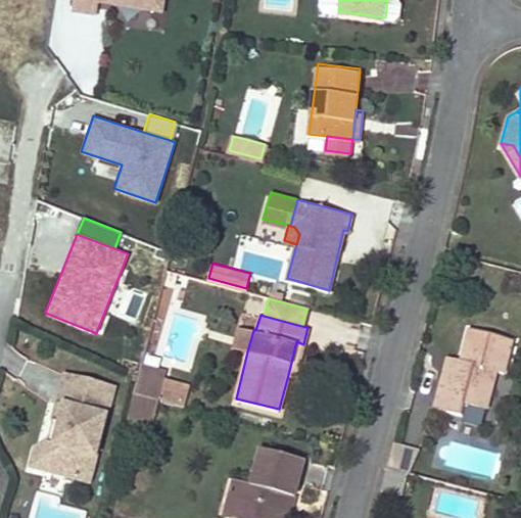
[(233,347),(247,351),(253,330),(239,326),(233,347)]
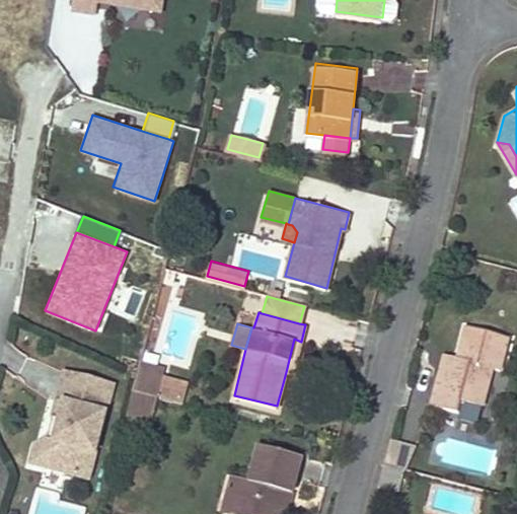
[(442,376),(437,374),(429,402),(458,411),(461,397),(482,404),(492,365),(499,367),(507,335),(465,323),(457,355),(449,353),(442,376)]
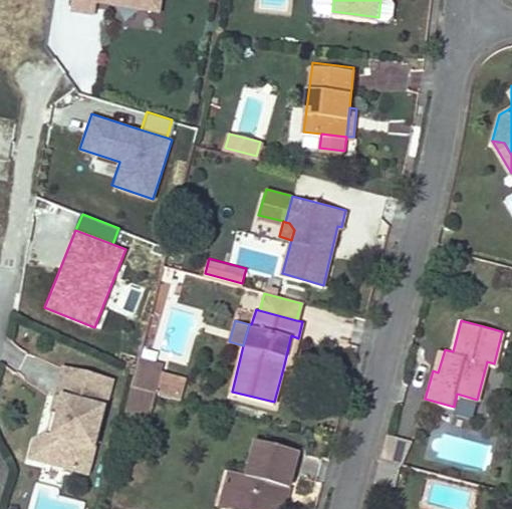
[(291,335),(283,368),(290,370),(298,338),(291,335)]
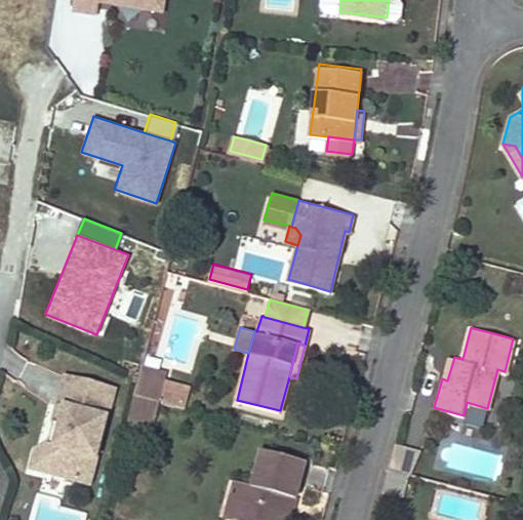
[(448,356),(442,378),(447,381),(454,357),(448,356)]
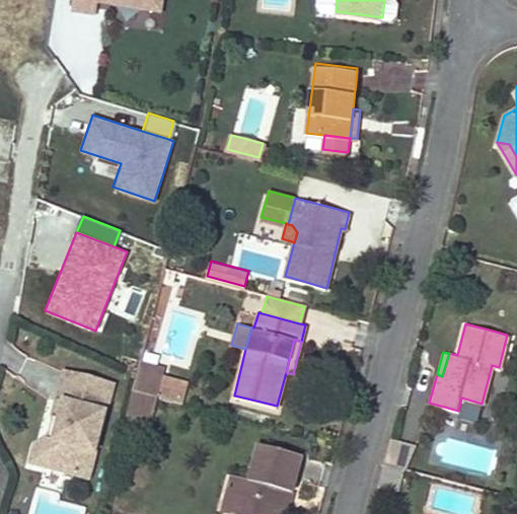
[(137,361),(136,366),(160,372),(161,366),(137,361)]
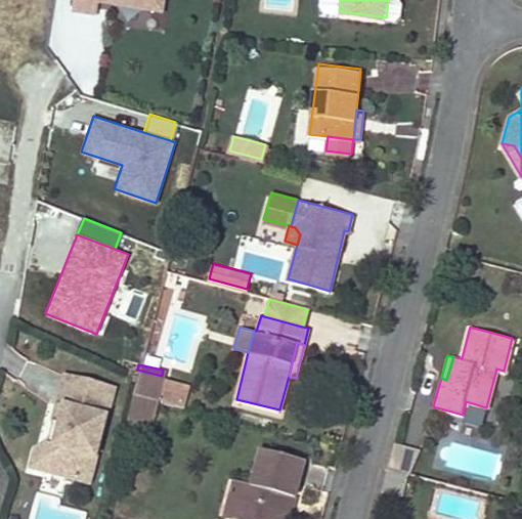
[(36,444),(31,463),(80,477),(88,450),(97,453),(117,383),(67,369),(58,399),(66,401),(60,417),(53,416),(47,437),(36,444)]
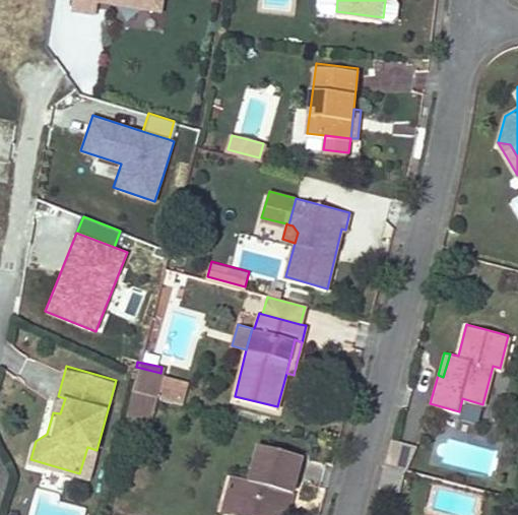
[(135,370),(131,389),(154,395),(160,373),(136,367),(135,370)]
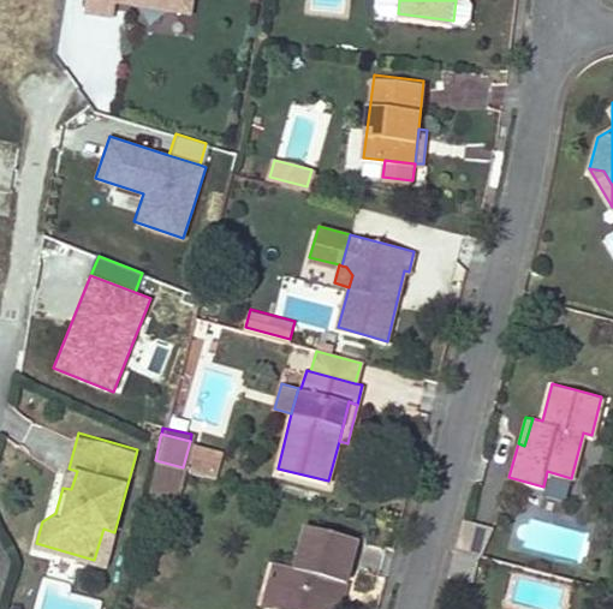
[(155,460),(148,488),(177,495),(183,467),(155,460)]
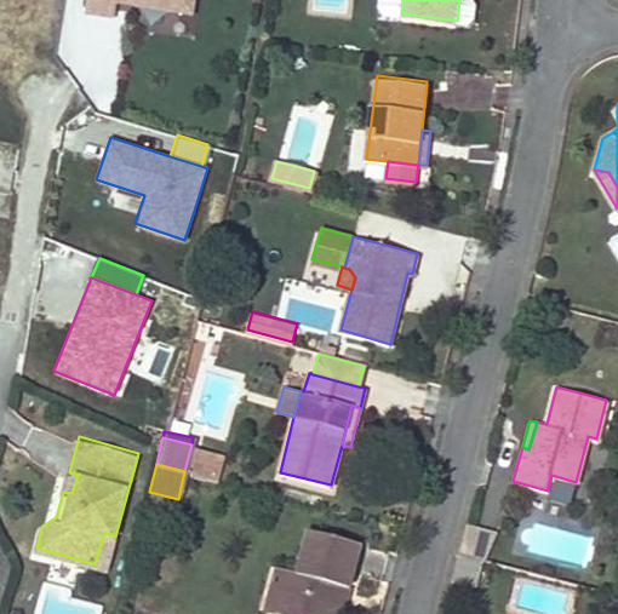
[(78,475),(69,472),(63,492),(72,493),(78,475)]
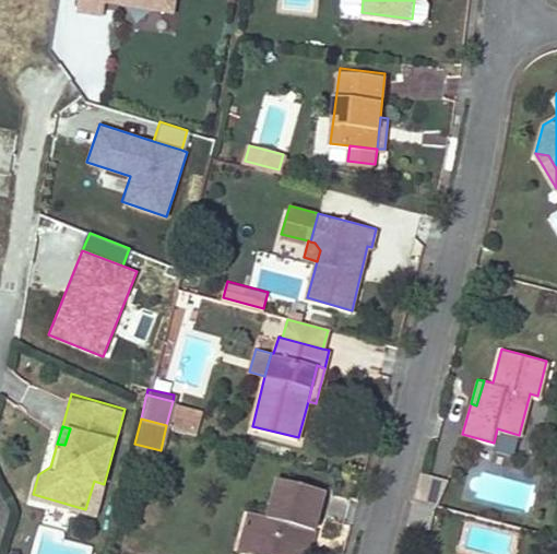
[(134,444),(132,451),(160,457),(161,450),(134,444)]
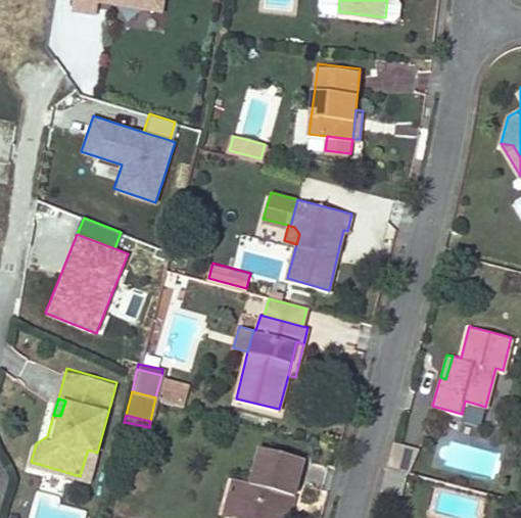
[(404,469),(408,470),(415,443),(392,437),(386,465),(398,468),(404,469)]
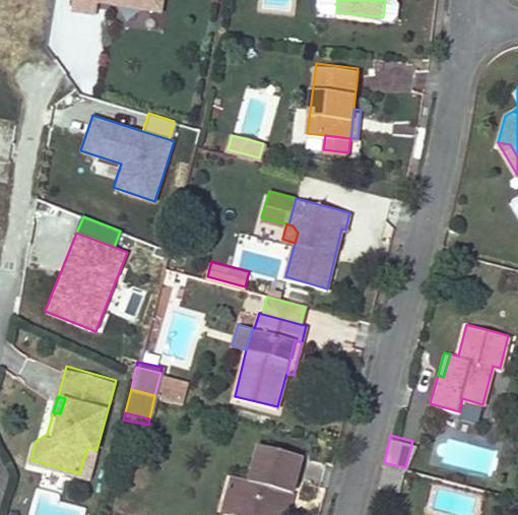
[(242,476),(232,514),(237,514),(277,514),(284,490),(293,492),(302,456),(260,445),(250,478),(242,476)]
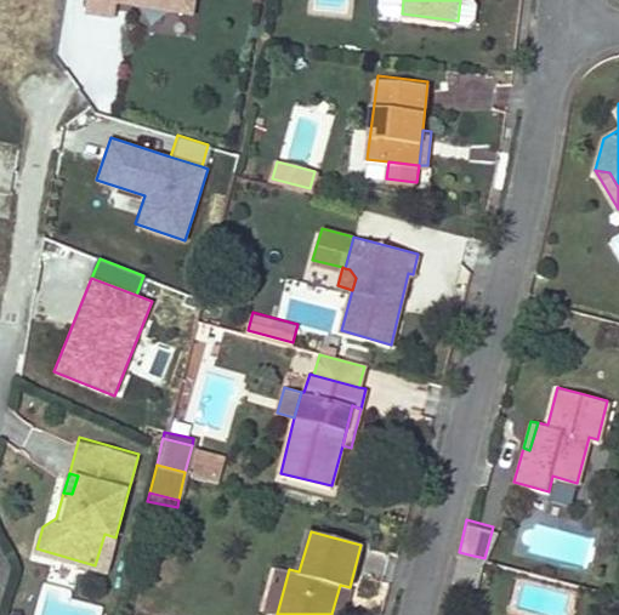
[(107,568),(115,537),(104,534),(95,565),(107,568)]
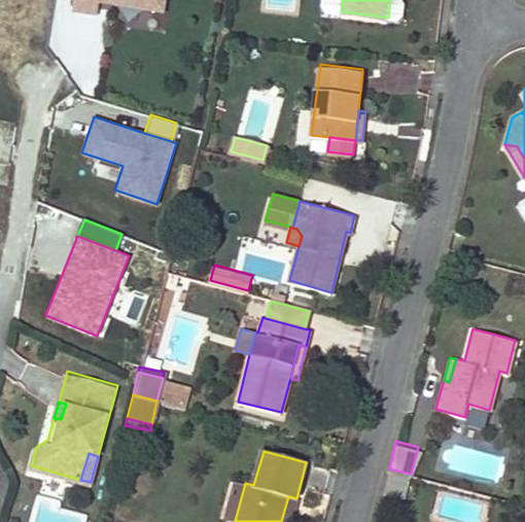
[(407,473),(401,472),(395,494),(400,495),(407,473)]
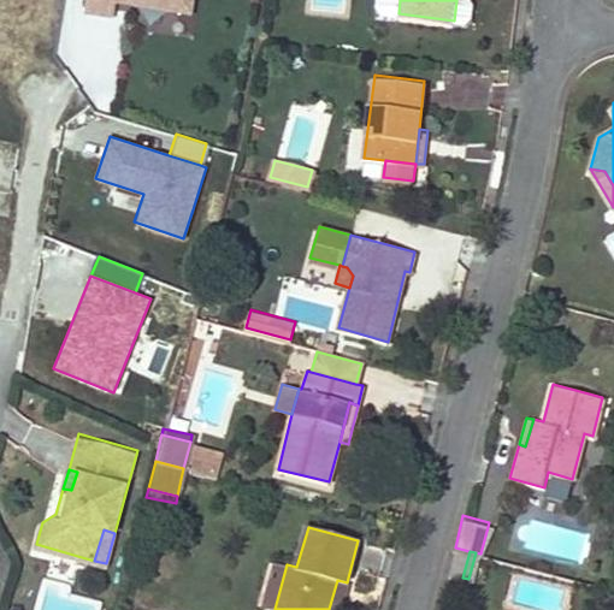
[(264,605),(275,609),(287,564),(275,562),(264,605)]
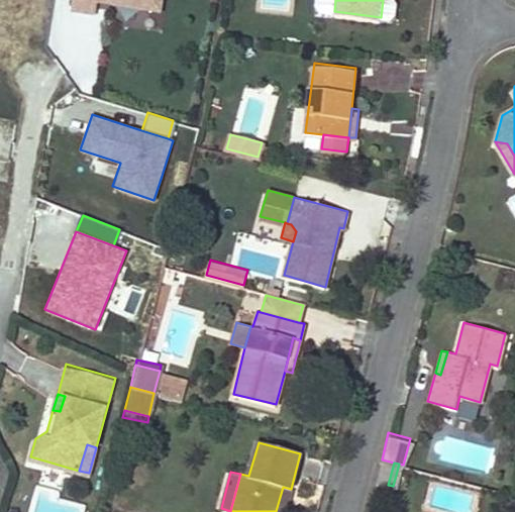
[(283,487),(276,511),(285,511),(291,489),(283,487)]
